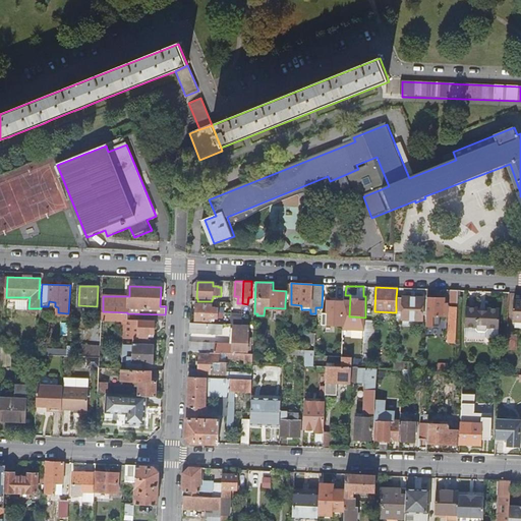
[(448,342),(456,342),(458,290),(451,290),(448,342)]
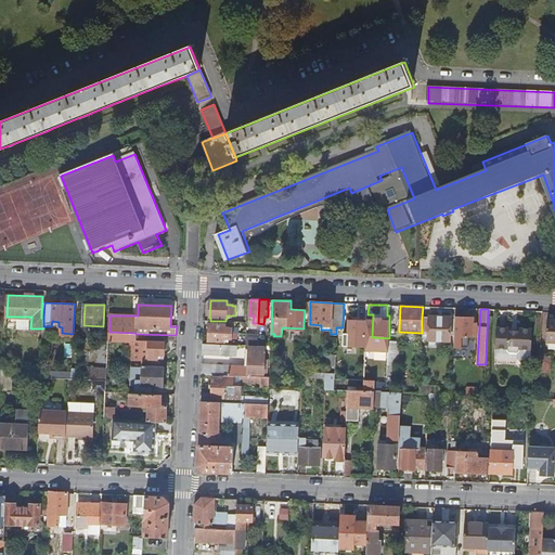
[(31,317),(17,317),(17,328),(30,328),(31,317)]
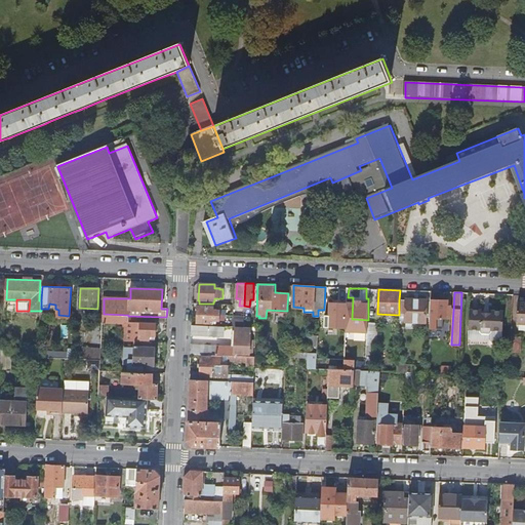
[(406,299),(406,300),(406,313),(405,321),(426,322),(427,299),(406,299)]
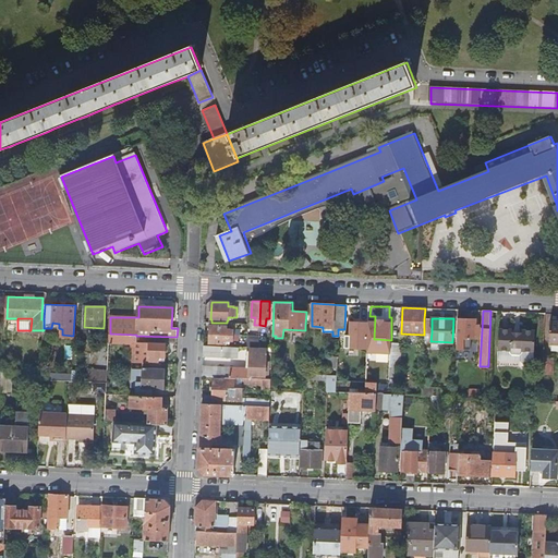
[(475,319),(459,319),(458,337),(477,337),(478,325),(475,325),(475,319)]
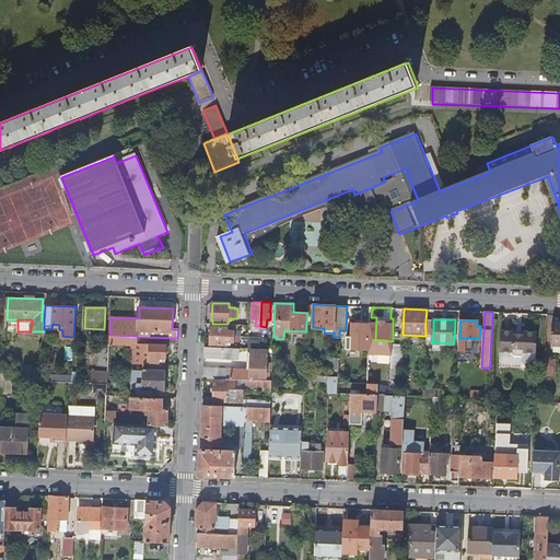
[(211,326),(211,335),(234,336),(234,330),(229,330),(229,327),(211,326)]
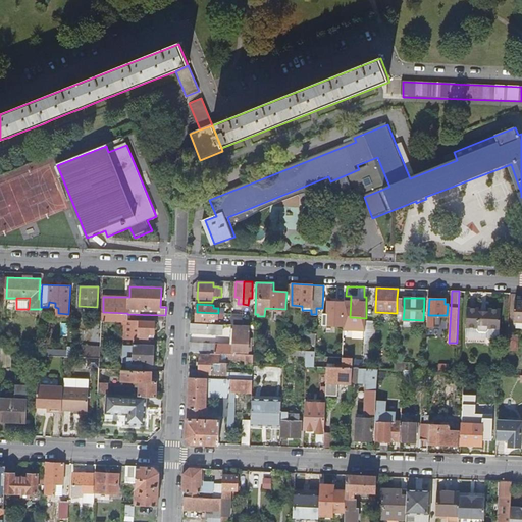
[(500,328),(501,308),(488,308),(488,310),(478,310),(478,308),(466,308),(466,327),(477,327),(477,329),(479,331),(485,331),(487,329),(487,328),(500,328)]
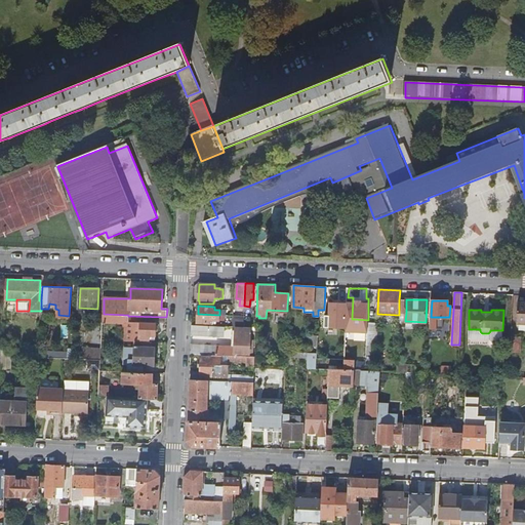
[(219,322),(219,315),(198,314),(197,322),(213,323),(213,320),(215,320),(215,322),(219,322)]
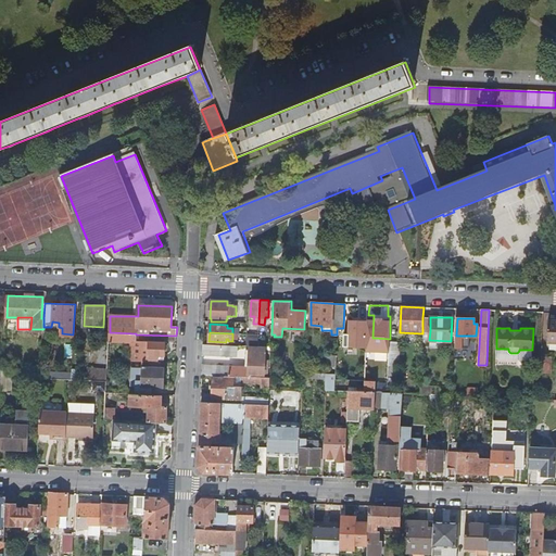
[(136,335),(109,333),(108,342),(133,342),(136,342),(136,341),(136,335)]
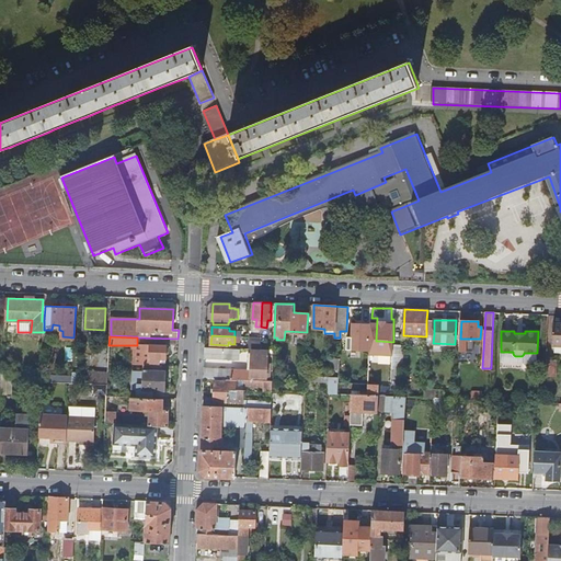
[(378,365),(339,363),(339,369),(338,377),(338,382),(368,385),(379,385),(391,385),(391,384),(392,344),(393,342),(379,341),(378,365)]
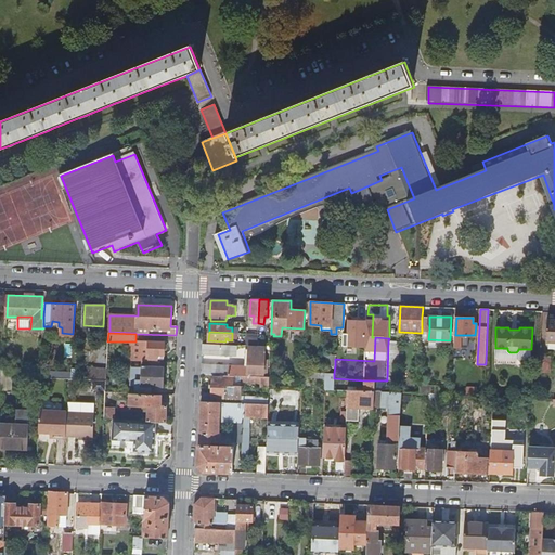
[(130,360),(142,361),(149,361),(150,359),(164,359),(165,341),(143,340),(142,353),(132,353),(130,353),(130,360)]
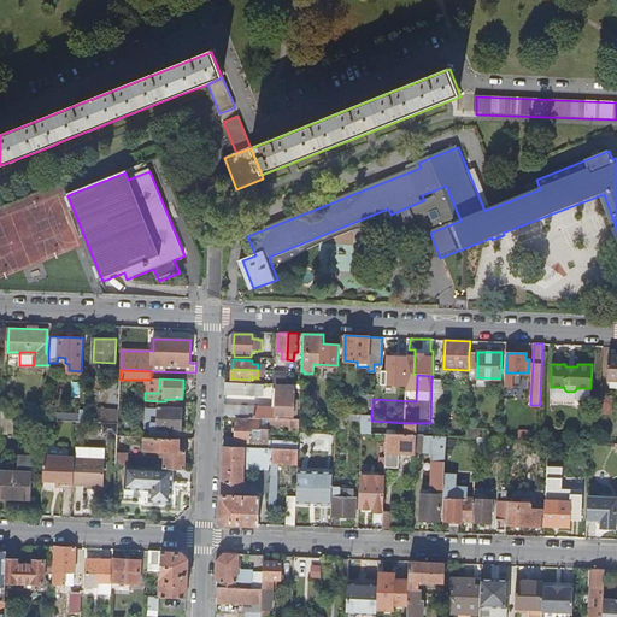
[(147,393),(158,393),(159,378),(151,378),(151,380),(147,380),(147,393)]
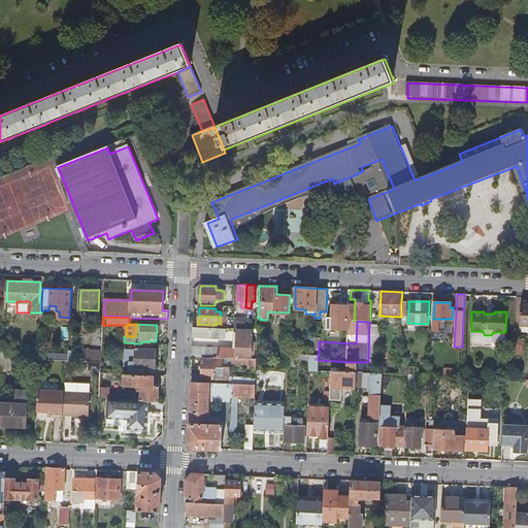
[(380,325),(369,324),(368,361),(377,361),(380,325)]
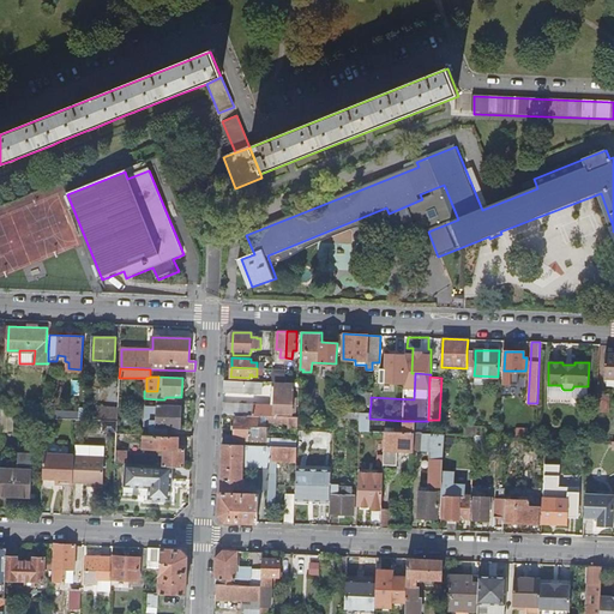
[(258,381),(224,380),(224,393),(257,395),(258,381)]
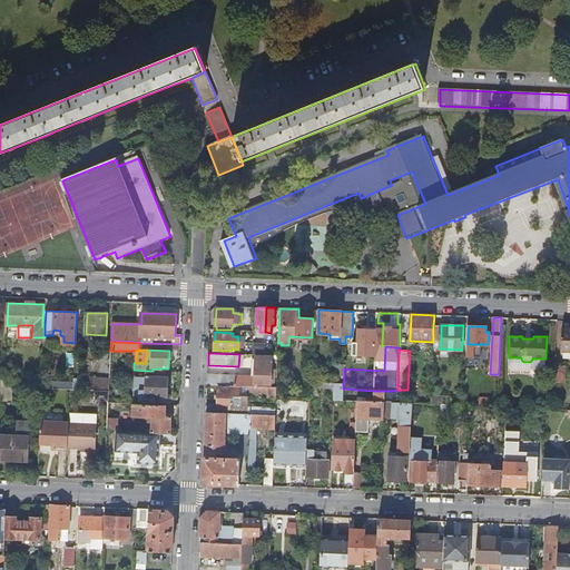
[(268,384),(269,355),(265,355),(256,355),(255,359),(252,359),(252,366),(255,366),(255,375),(252,375),(208,374),(207,384),(231,385),(255,386),(255,384),(268,384)]
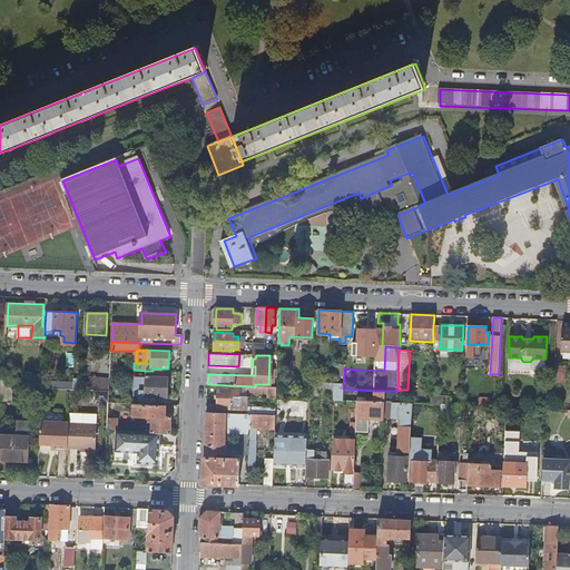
[(335,375),(344,375),(344,369),(344,365),(336,364),(335,375)]
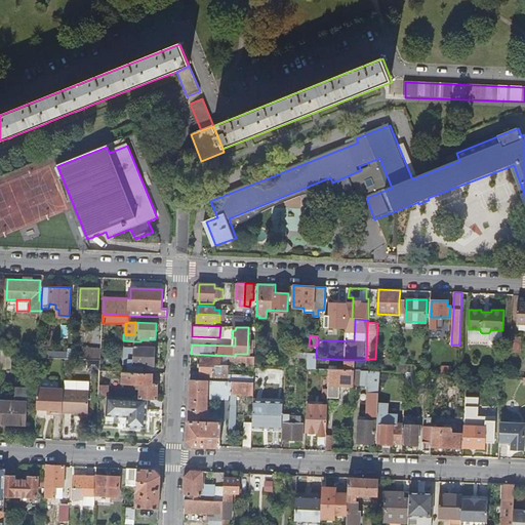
[(521,337),(511,336),(510,353),(520,353),(521,337)]
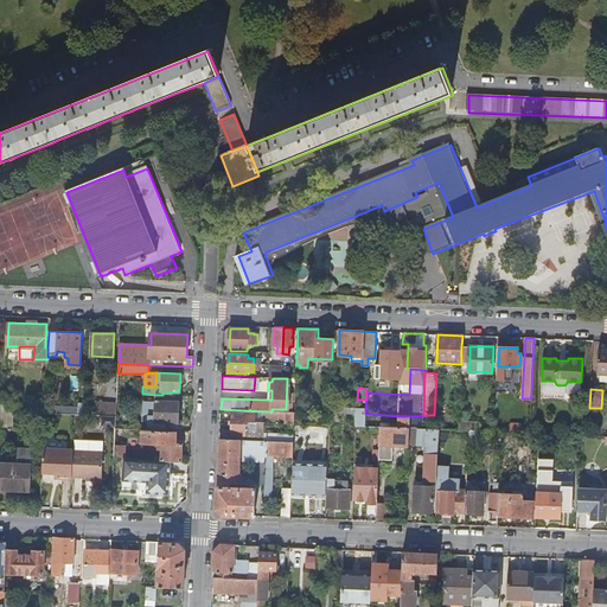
[(179,396),(163,395),(155,395),(155,421),(179,422),(179,401),(179,396)]
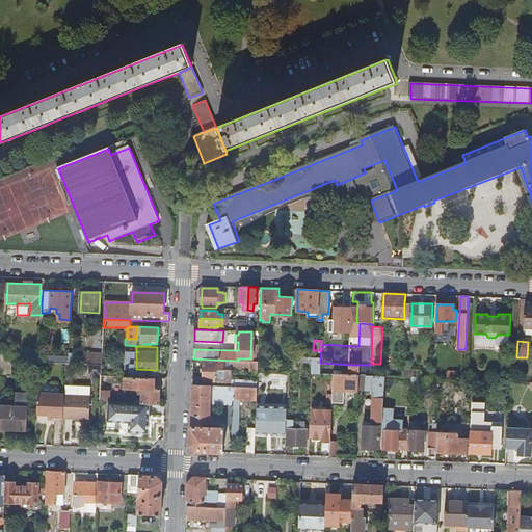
[(0,374),(11,375),(12,352),(9,352),(1,352),(0,360),(0,372),(0,374)]
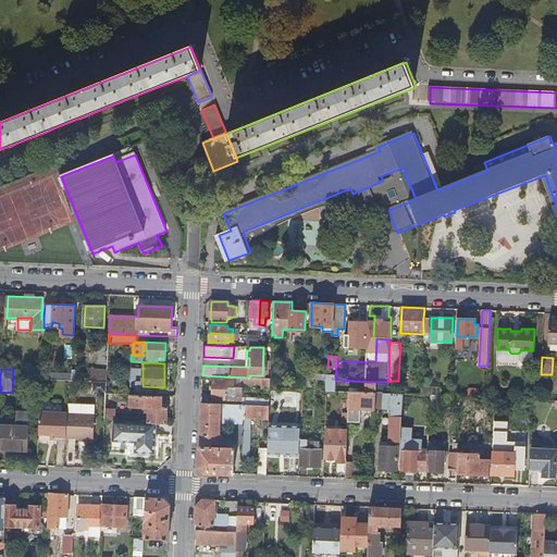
[(89,374),(81,373),(79,380),(88,381),(107,382),(108,369),(89,369),(89,374)]
